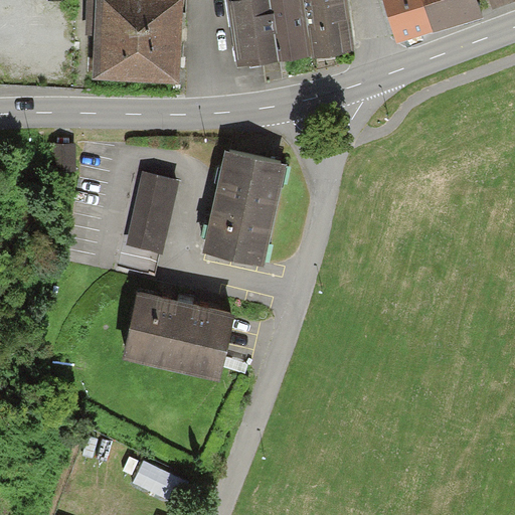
[(179,83),(183,0),(100,0),(96,79),(179,83)]
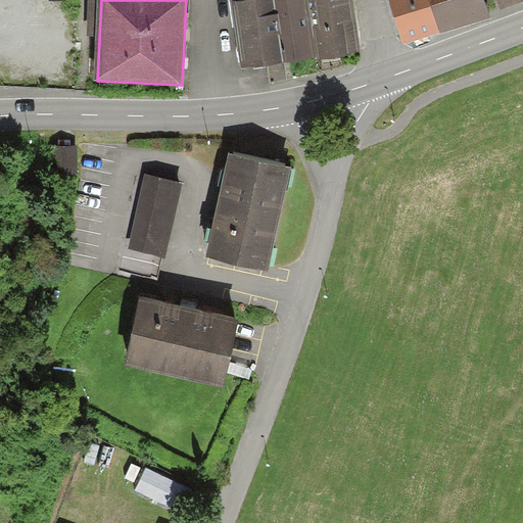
[(230,0),(235,29),(239,28),(244,69),(362,56),(354,0),(230,0)]
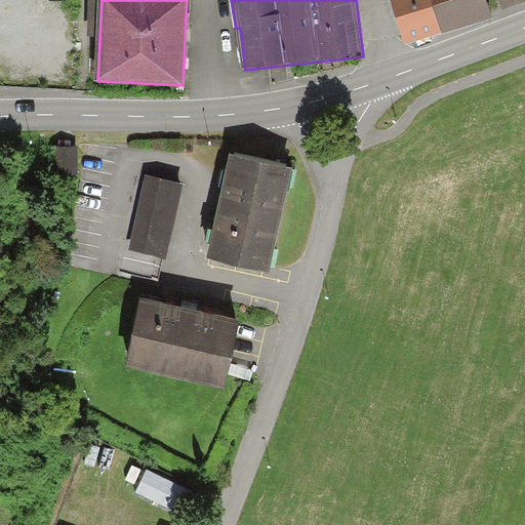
[(392,0),(407,45),(489,18),(483,0),(392,0)]
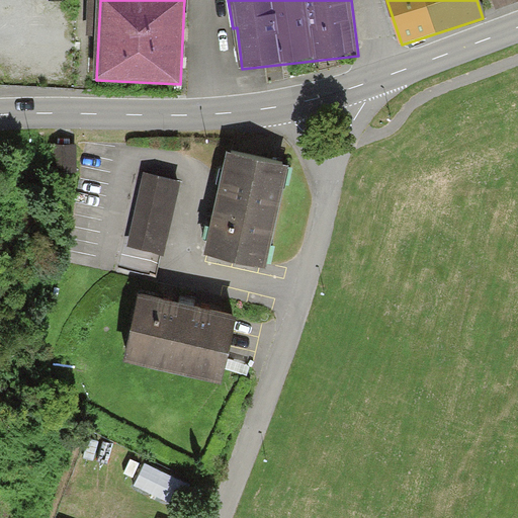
[(517,0),(492,0),(496,10),(517,1),(517,0)]
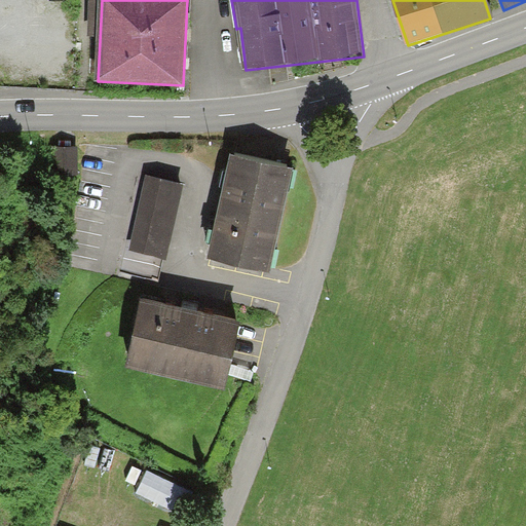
[(77,140),(51,140),(51,170),(77,170),(77,140)]
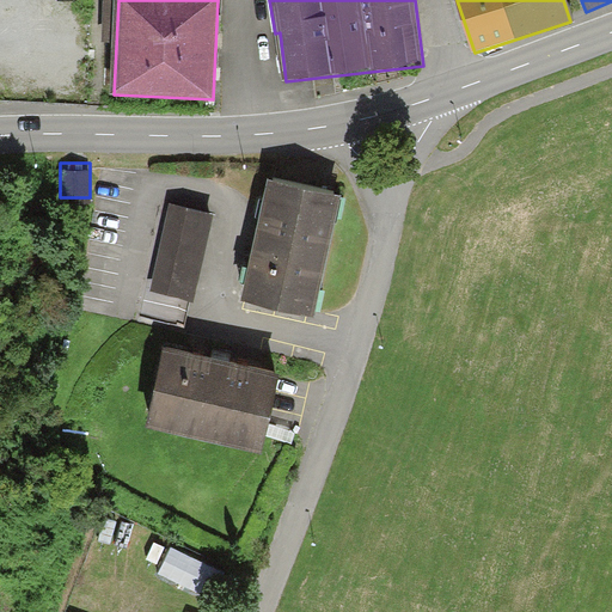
[(314,307),(340,184),(269,170),(244,293),(314,307)]
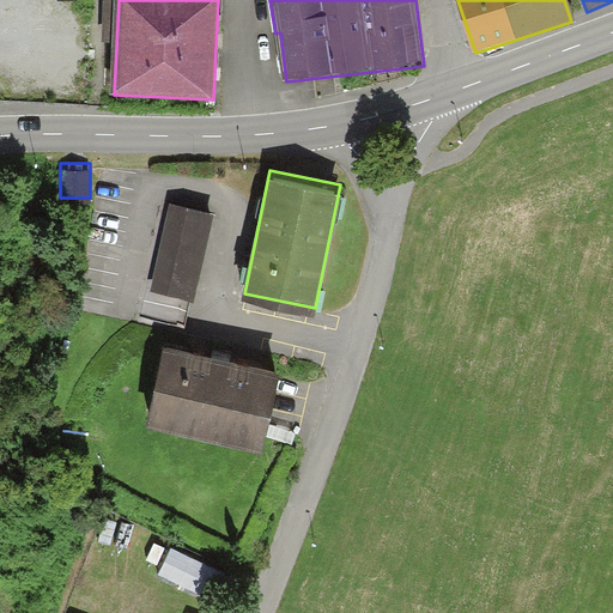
[(213,201),(173,192),(151,280),(192,291),(213,201)]
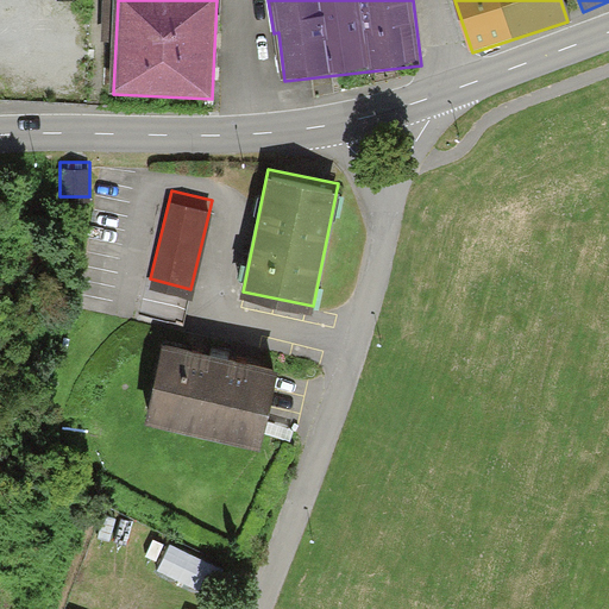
[(261,432),(277,356),(163,330),(146,406),(261,432)]
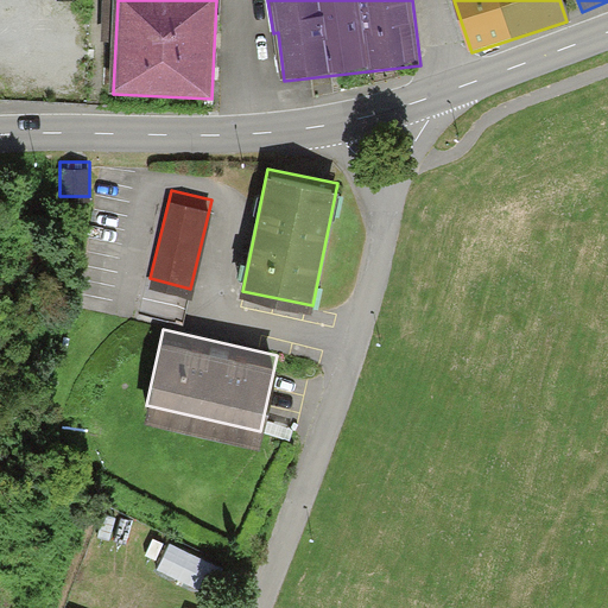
[(170,545),(158,572),(207,595),(220,567),(170,545)]
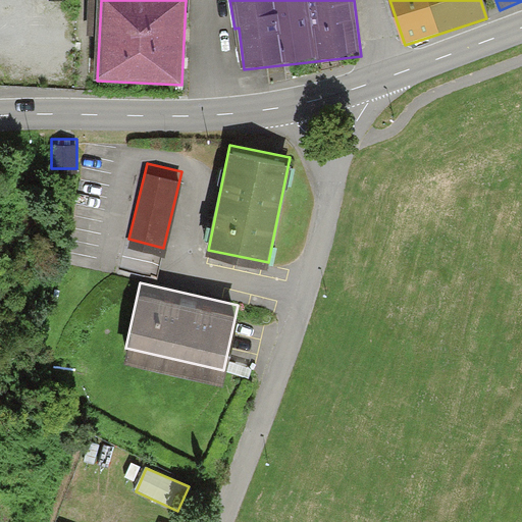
All buildings are outlined.
